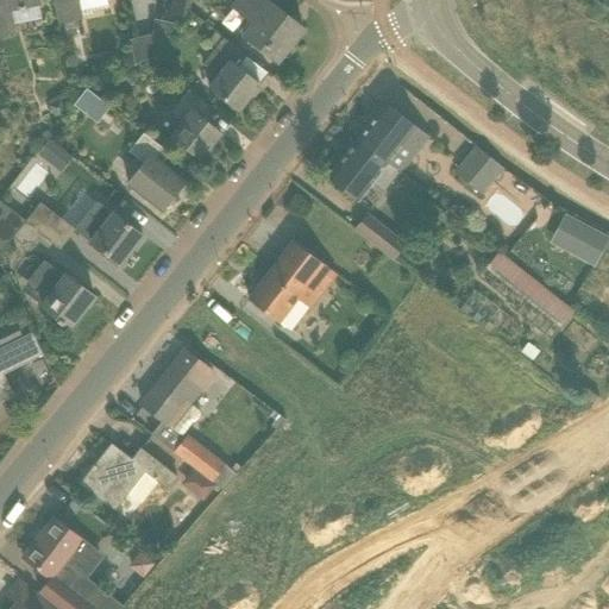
[(39,2),(38,0),(0,0),(0,35),(16,32),(11,8),(39,2)]
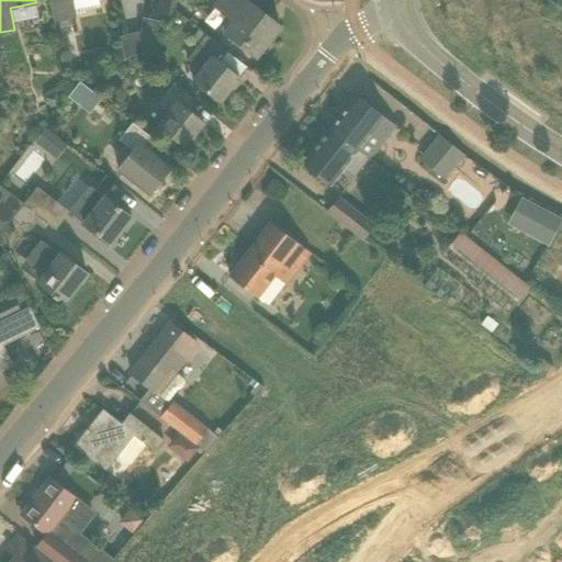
[(49,0),(54,19),(74,14),(70,0),(49,0)]
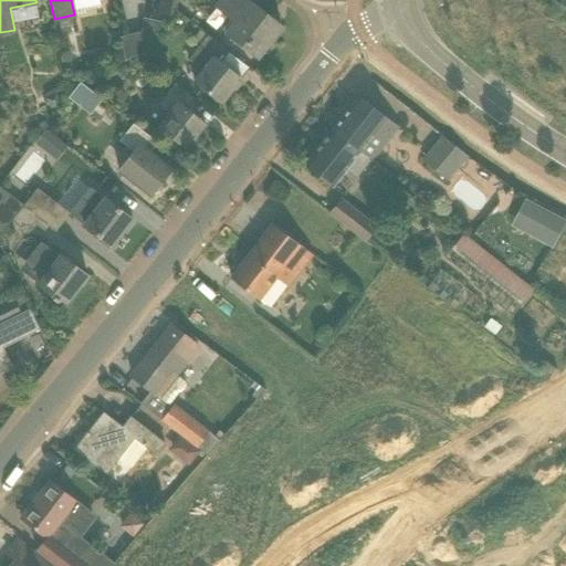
[(147,0),(146,8),(169,13),(173,9),(175,0),(147,0)]
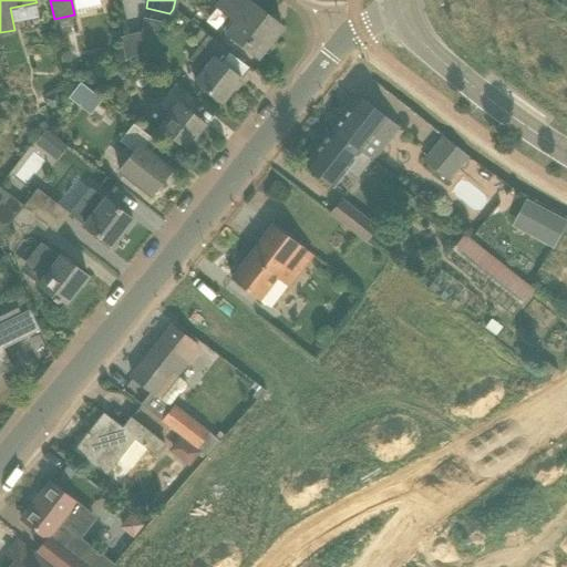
[(226,32),(258,58),(263,52),(268,53),(274,45),(271,41),(282,26),(249,0),(222,0),(216,8),(234,21),(226,32)]
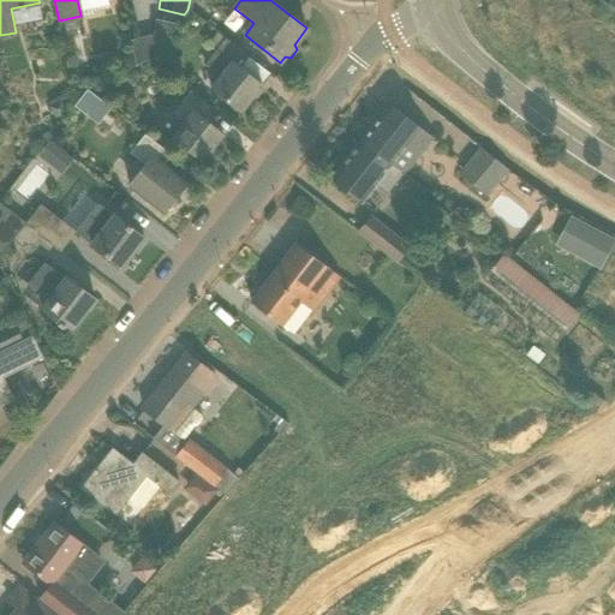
[(171,40),(175,24),(157,19),(153,35),(171,40)]
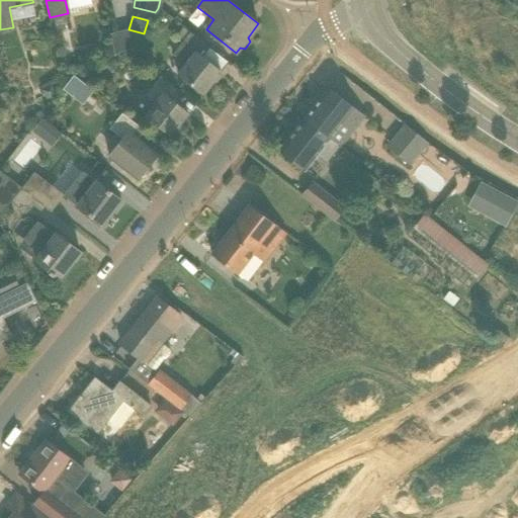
[(203,94),(221,72),(201,57),(208,48),(184,27),(179,34),(184,38),(173,54),(185,64),(178,74),(203,94)]
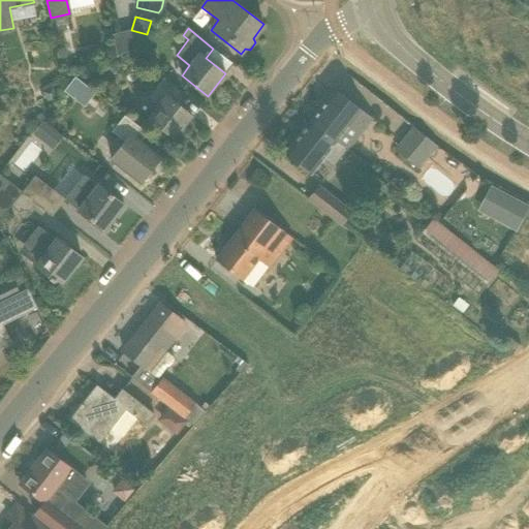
[(95,92),(74,76),(64,90),(85,106),(95,92)]
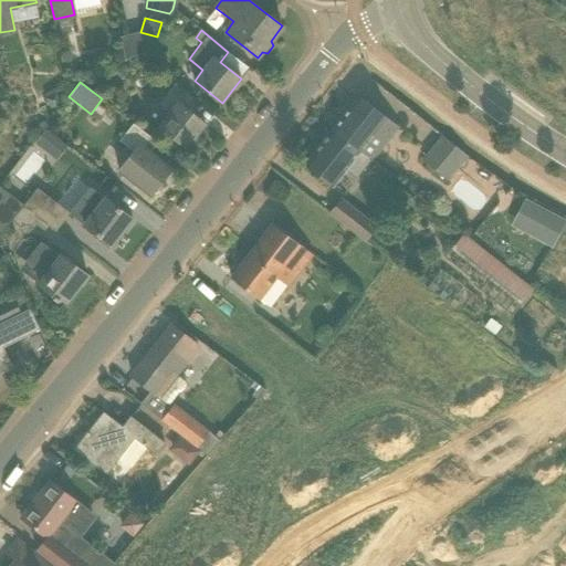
[(187,148),(206,124),(186,108),(194,98),(175,84),(159,104),(170,112),(158,126),(187,148)]
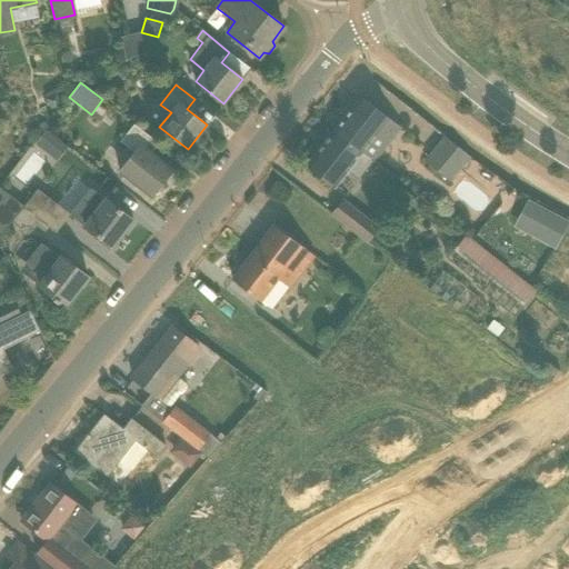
[(62,103),(58,95),(62,92),(59,87),(43,95),(51,109),(62,103)]
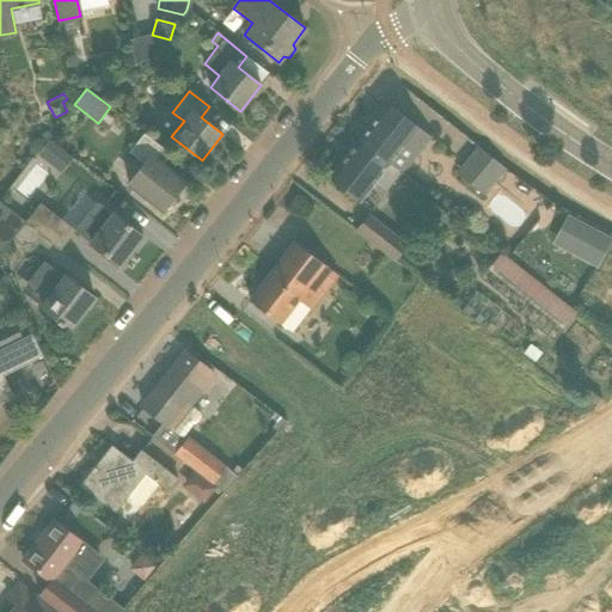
[(432,136),(389,103),(360,139),(403,173),(432,136)]
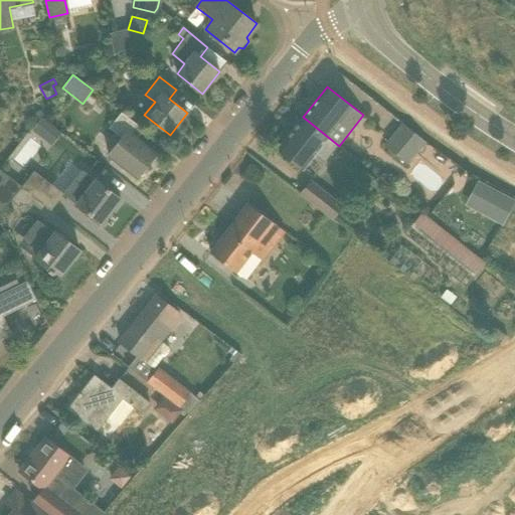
[(155,155),(156,154),(136,139),(143,129),(121,112),(109,128),(121,137),(108,154),(138,177),(138,176),(155,155)]
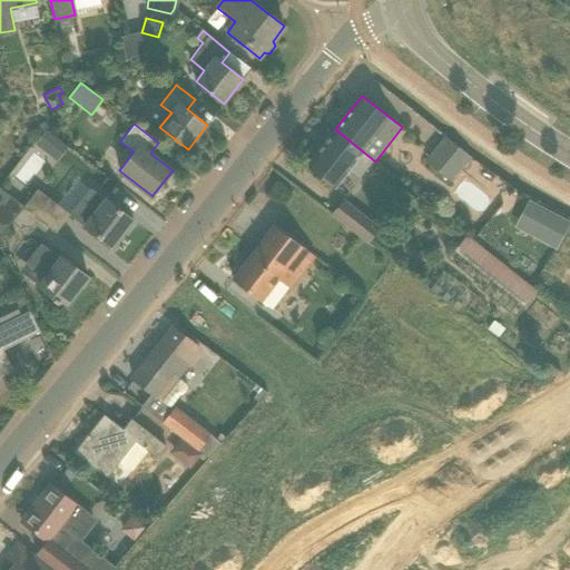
[(335,129),(306,166),(335,188),(349,172),(360,180),(375,161),(335,129)]
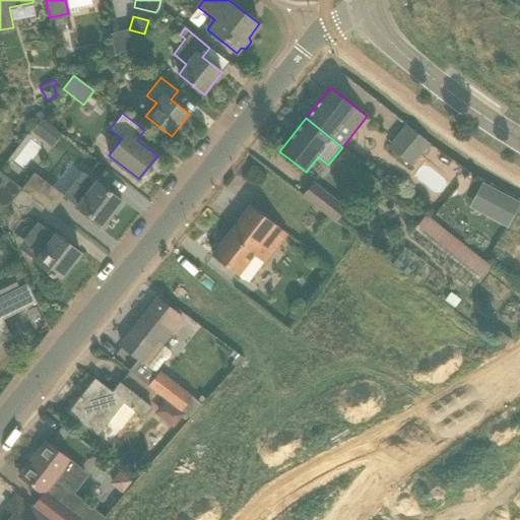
[(42,138),(51,125),(43,119),(33,131),(42,138)]
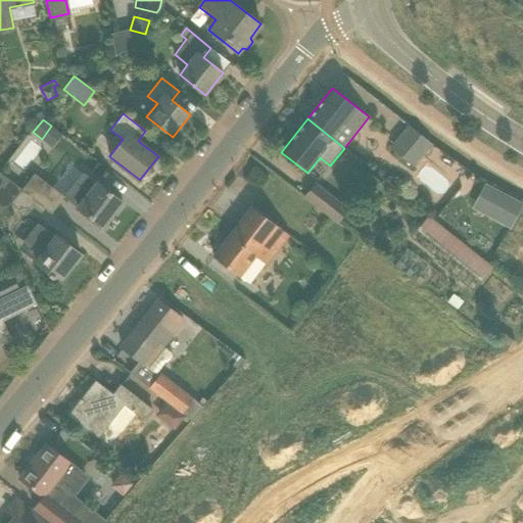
[(431,144),(410,126),(391,148),(414,167),(431,144)]
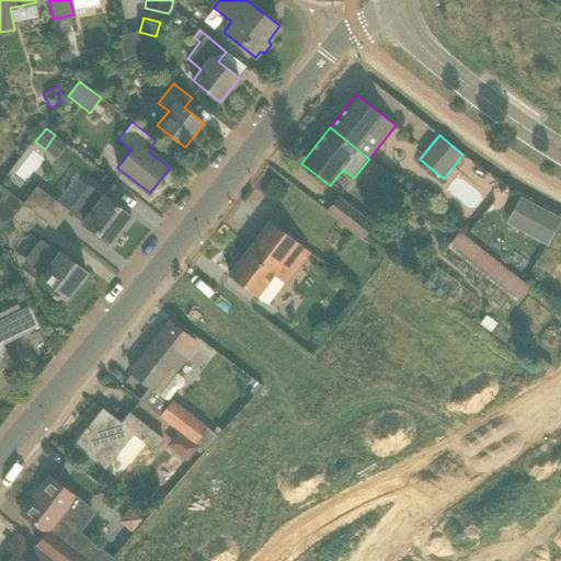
[(0,233),(24,204),(0,184),(0,233)]
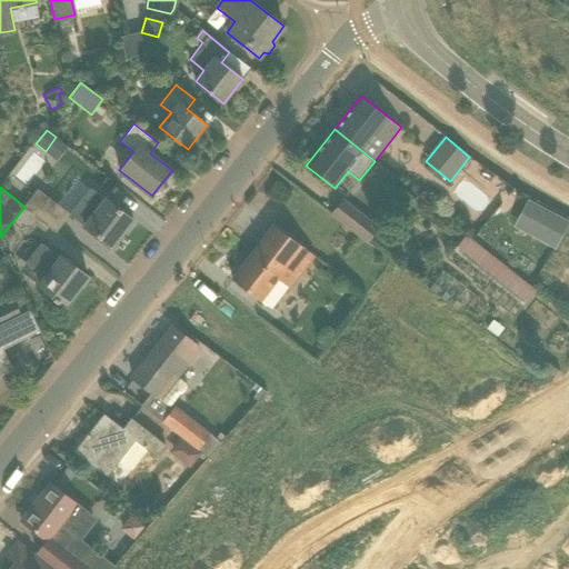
[(111,247),(133,219),(106,198),(105,199),(90,188),(81,200),(96,211),(85,226),(111,247)]
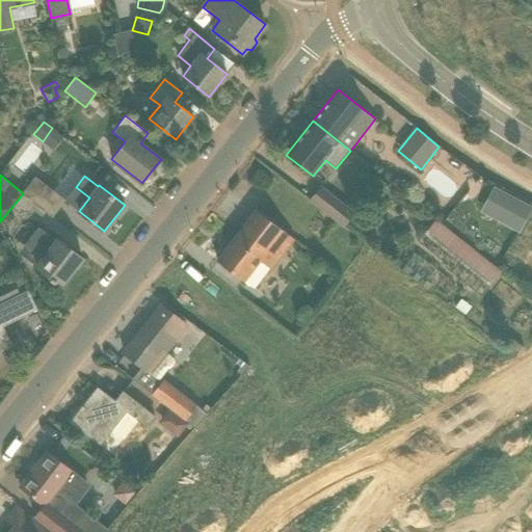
[(23,193),(53,217),(65,201),(35,177),(23,193)]
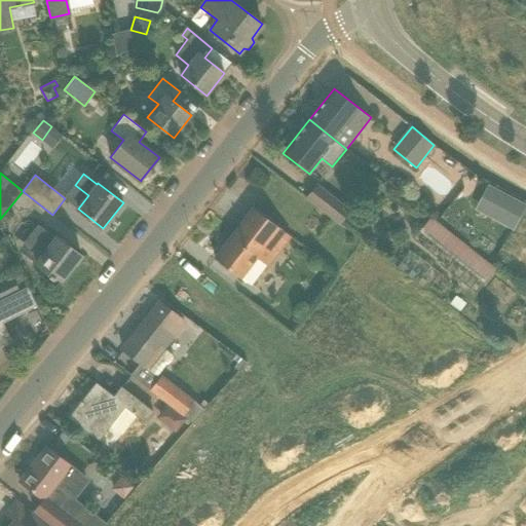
[(307,198),(339,223),(349,211),(317,185),(307,198)]
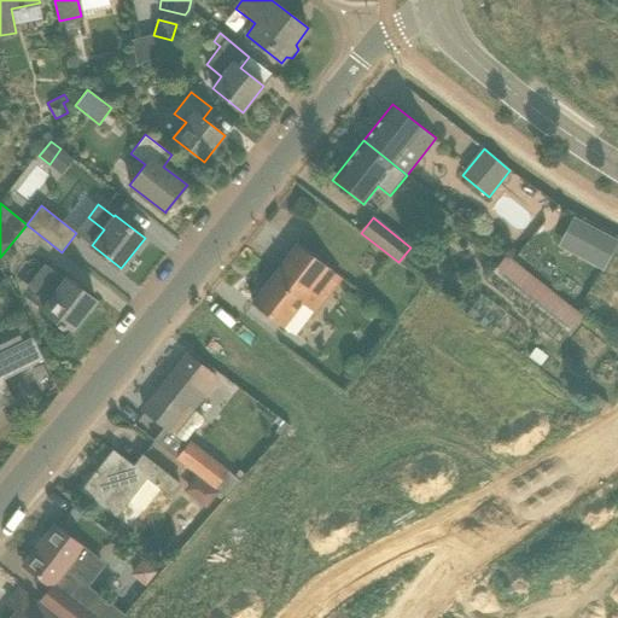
[(529,234),(511,257),(537,278),(555,256),(563,262),(581,239),(554,219),(537,240),(529,234)]
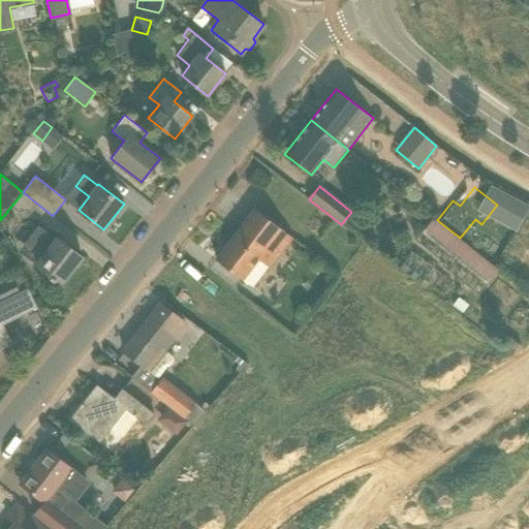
[(505,195),(493,219),(516,230),(528,207),(505,195)]
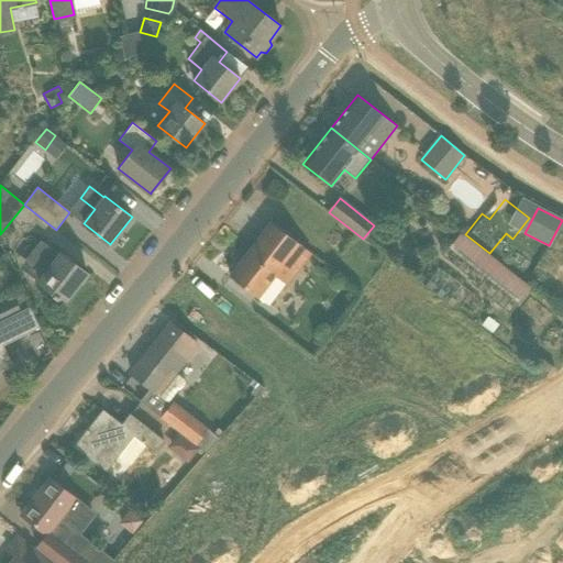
[(310,253),(272,222),(230,276),(257,297),(269,306),(285,284),(286,285),(310,253)]
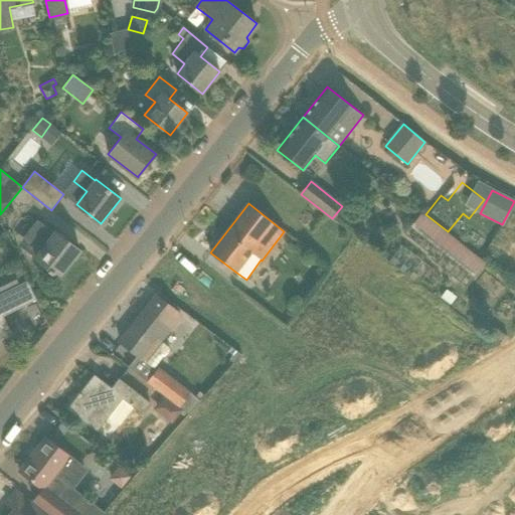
[(36,259),(49,269),(47,271),(52,274),(53,273),(59,277),(79,250),(56,231),(55,233),(37,220),(26,234),(18,244),(36,259)]
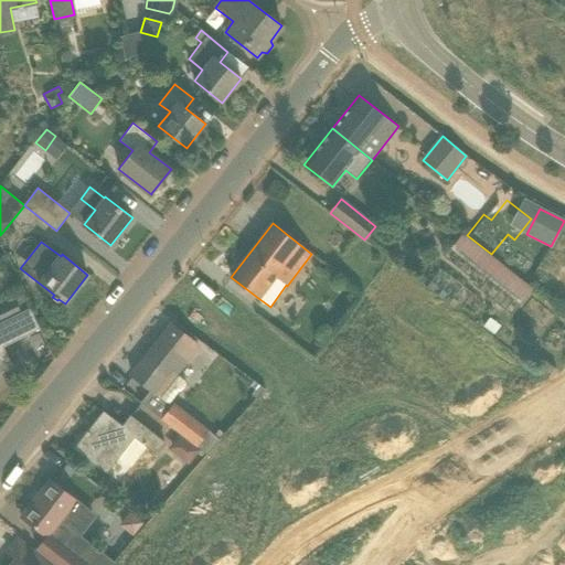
[(564,283),(547,269),(533,287),(563,311),(564,312),(564,283)]
